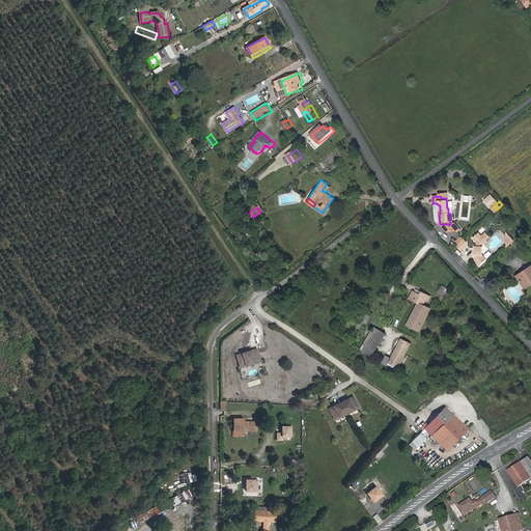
[(450,224),(441,225),(448,232),(460,231),(453,224),(450,224)]
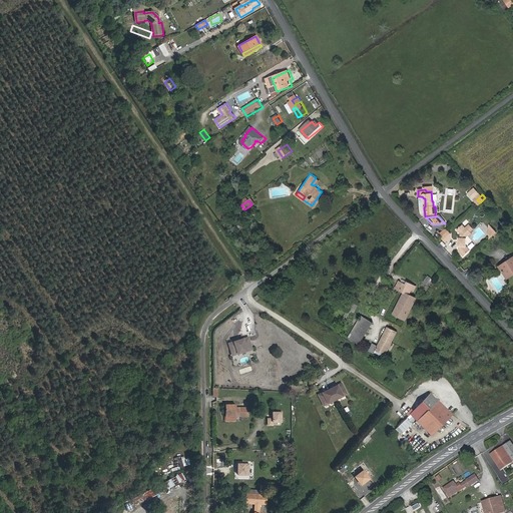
[(470,231),(473,228),(470,225),(466,227),(464,224),(458,230),(461,234),(461,238),(459,237),(459,239),(460,239),(460,241),(459,241),(458,246),(459,246),(459,251),(463,257),(468,252),(465,249),(465,246),(466,246),(467,245),(467,237),(472,233),(470,231)]
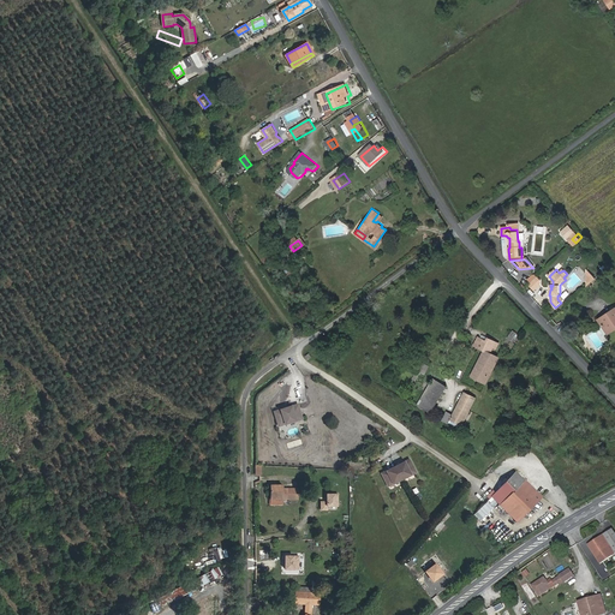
[(587,269),(586,287),(596,279),(587,269)]
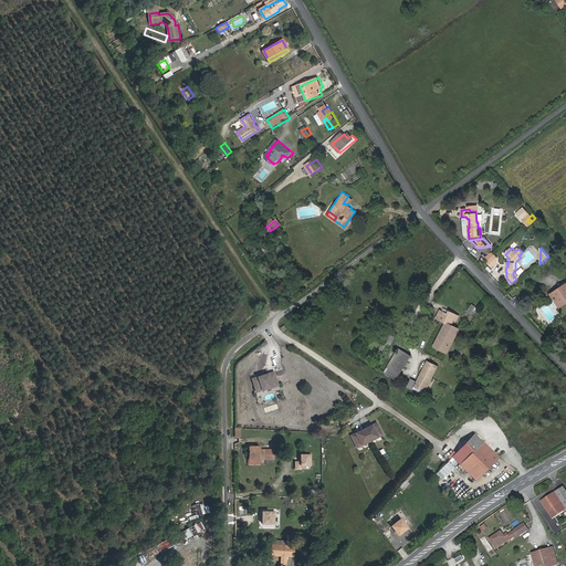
[(486,261),(491,268),(498,262),(498,258),(494,254),(486,261)]
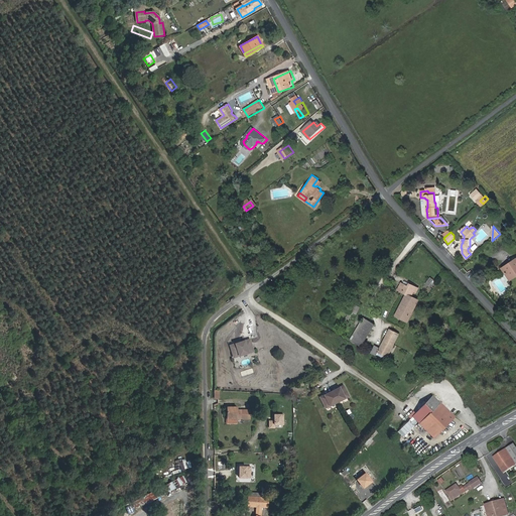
[(515,259),(502,269),(505,274),(509,279),(515,273),(515,259)]
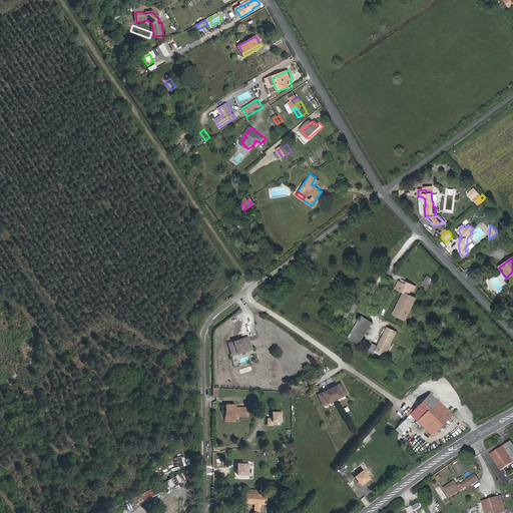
[(512,275),(512,272),(506,278),(502,273),(501,274),(505,281),(512,275)]
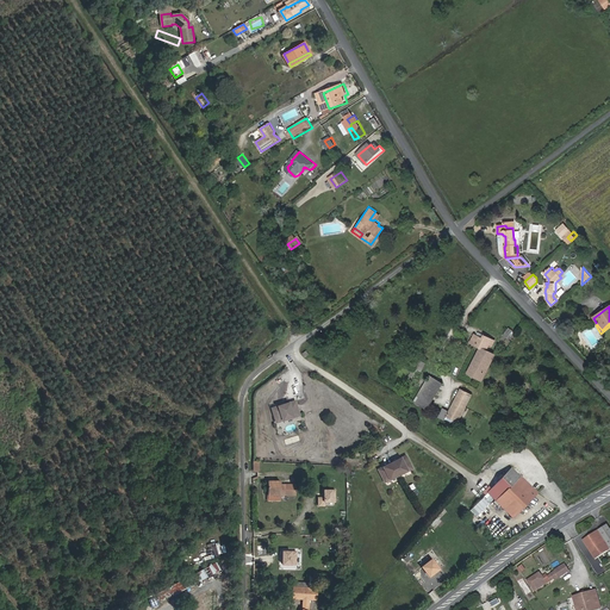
[(481,380),(495,355),(486,350),(489,343),(492,346),(495,340),(485,335),(483,337),(475,334),(471,342),(481,348),(468,373),(481,380)]
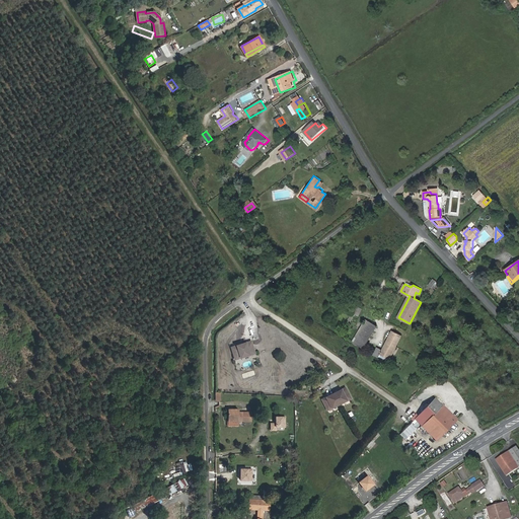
[(365,320),(352,342),(363,349),(376,327),(365,320)]
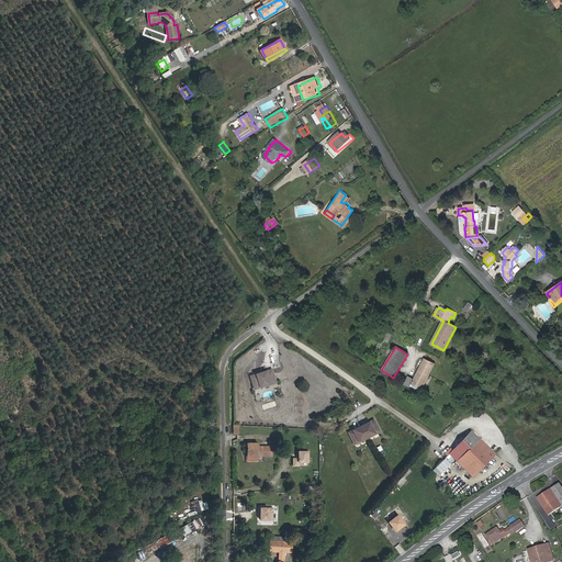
[(407,378),(404,384),(409,388),(412,383),(423,390),(435,367),(423,360),(413,380),(407,378)]
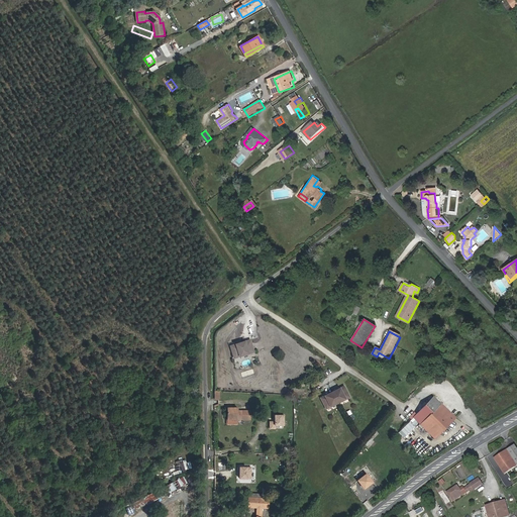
[(230,346),(234,357),(239,356),(238,354),(247,351),(247,353),(253,351),(249,340),(241,342),(241,344),(239,345),(238,343),(230,346)]
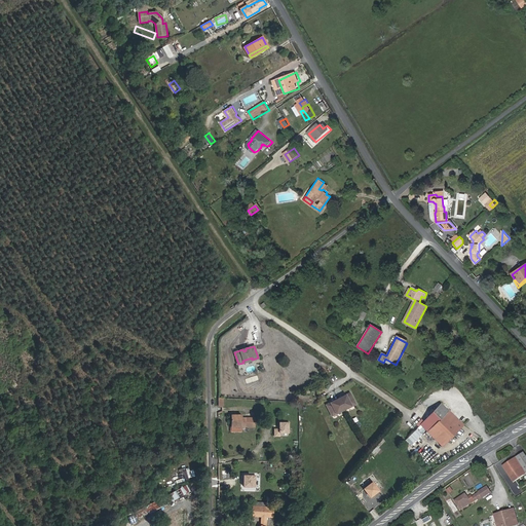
[(350,393),(338,400),(343,410),(355,404),(350,393)]
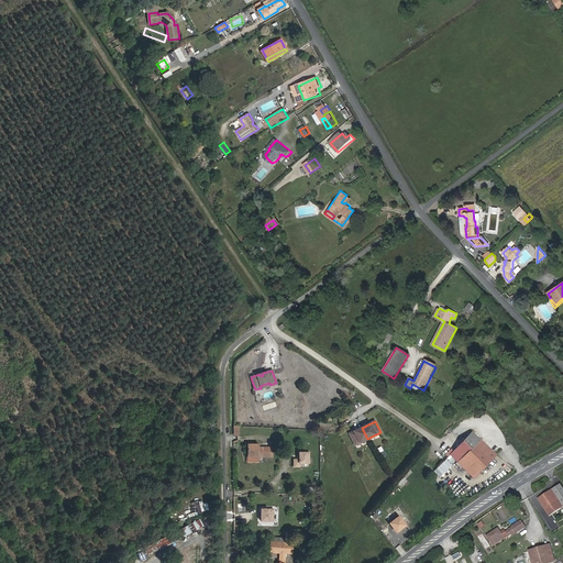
[(355,445),(367,439),(362,428),(350,433),(355,445)]
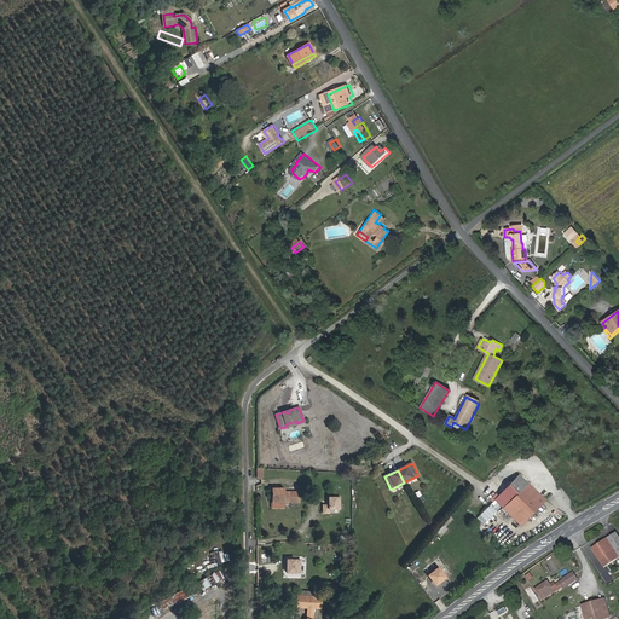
[(518,476),(495,502),(521,527),(545,501),(518,476)]
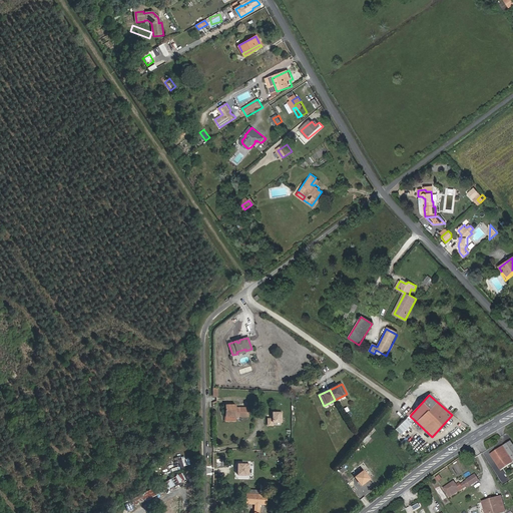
[(236,408),(225,408),(226,420),(245,420),(245,415),(248,415),(247,410),(236,411),(236,408)]
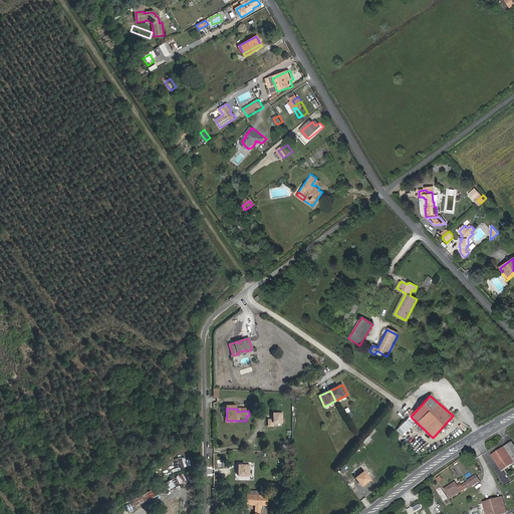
[(284,426),(284,412),(275,412),(275,418),(269,418),(269,426),(284,426)]
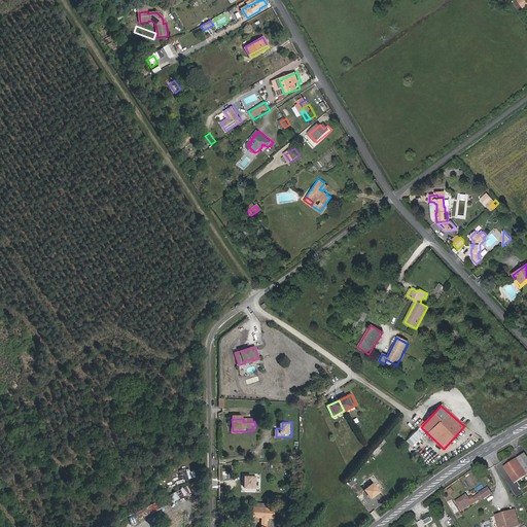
[(514,483),(526,473),(526,456),(525,453),(504,466),(514,483)]
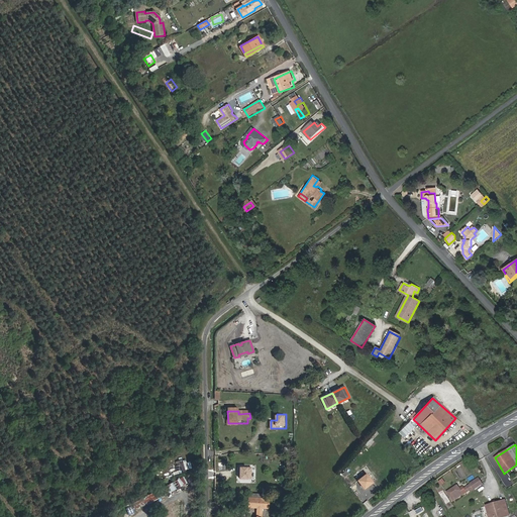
[(189,457),(179,460),(182,471),(191,468),(189,457)]
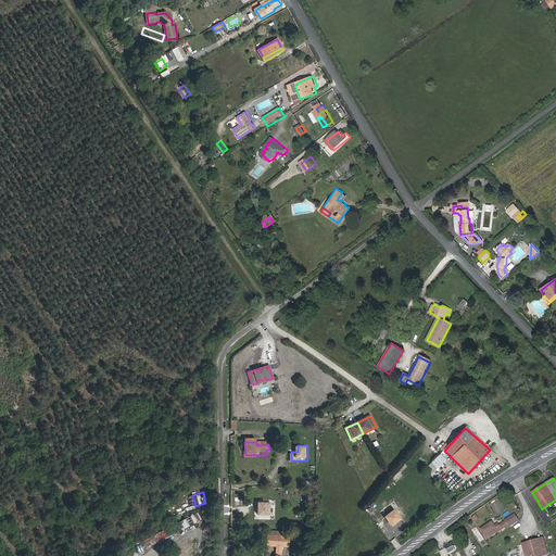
[(260,514),(273,515),(273,501),(260,501),(260,514)]
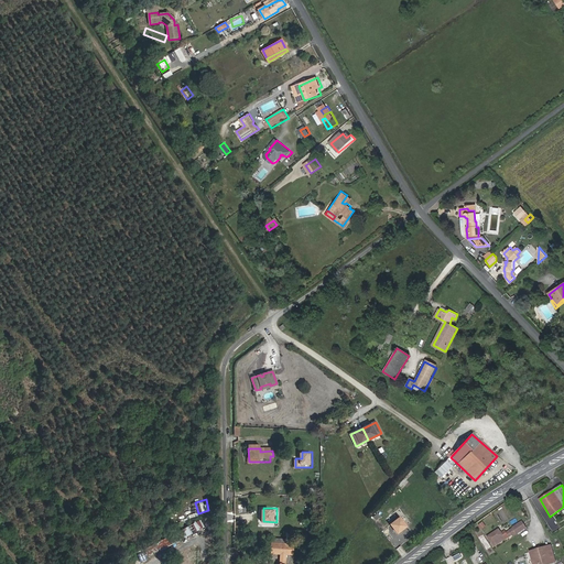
[(400,533),(411,525),(402,514),(392,522),(400,533)]
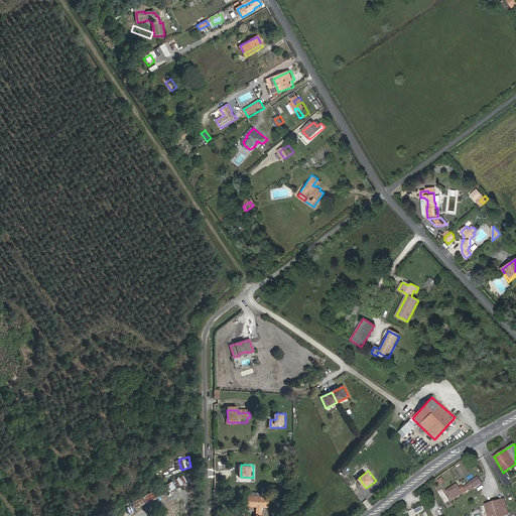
[(184,475),(166,485),(169,491),(188,481),(184,475)]
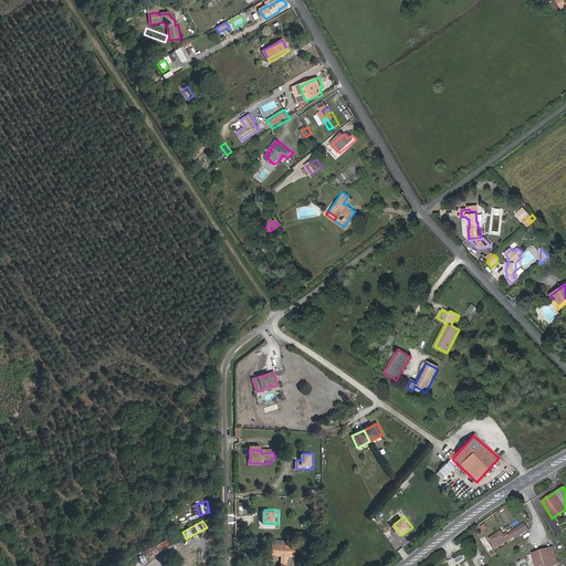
[(495,548),(514,537),(527,528),(524,522),(514,528),(515,530),(510,534),(507,532),(504,534),(501,531),(489,538),(495,548)]
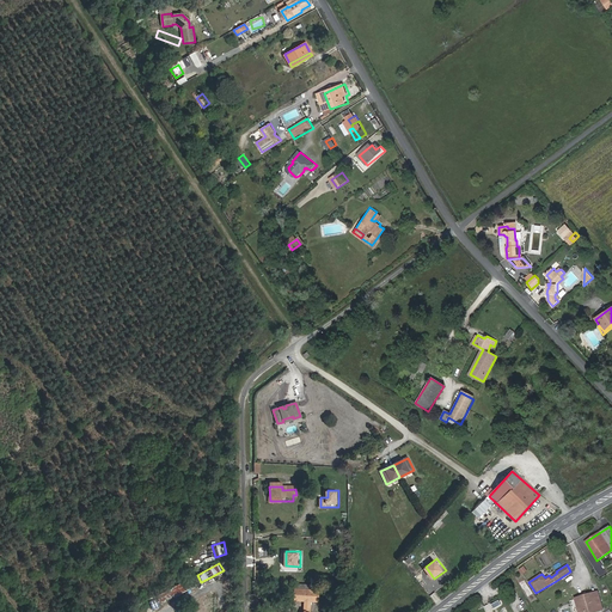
[(556,581),(557,582),(571,573),(570,571),(556,581)]
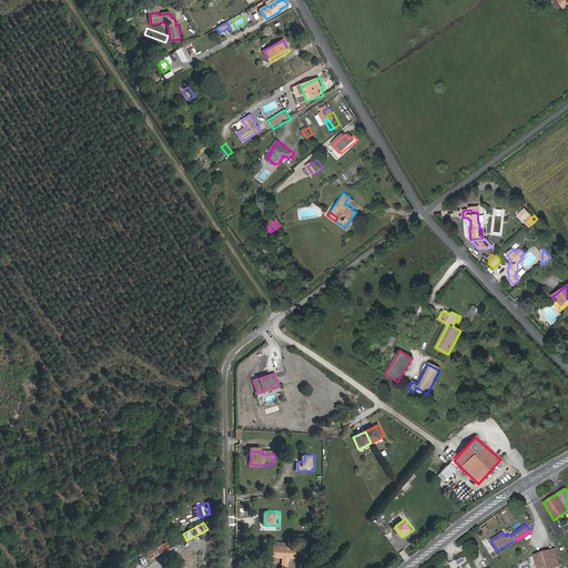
[(151,557),(175,548),(173,539),(148,548),(151,557)]
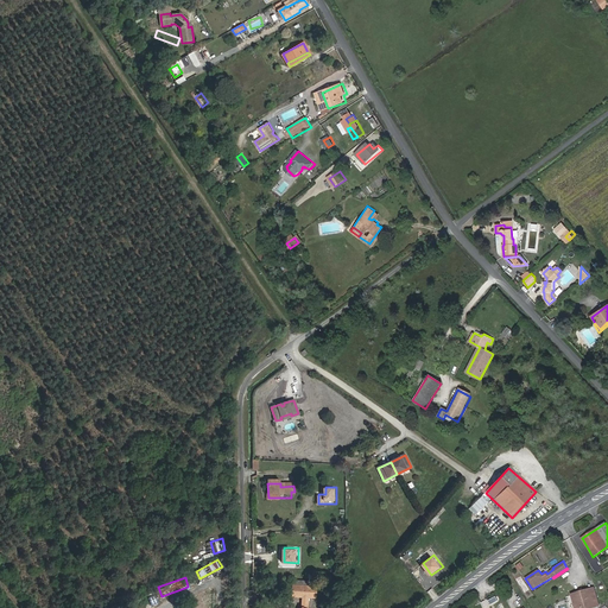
[(575,607),(589,607),(599,605),(593,588),(584,590),(586,593),(572,597),(575,607)]
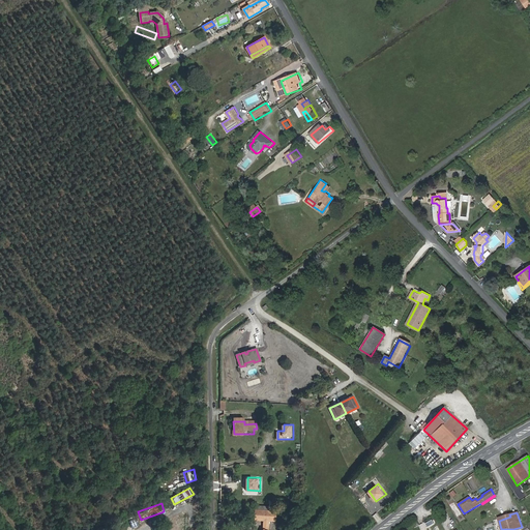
[(272,524),(272,514),(255,514),(255,524),(263,524),(269,524),(272,524)]
